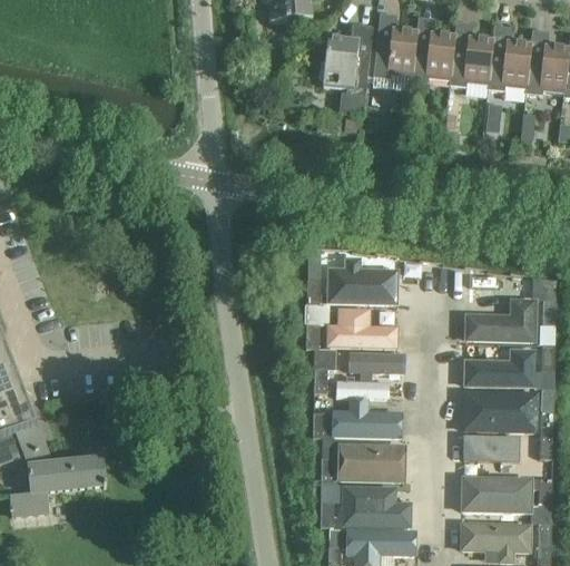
[(262,0),(262,1),(267,0),(269,20),(312,17),(310,0),(262,0)]
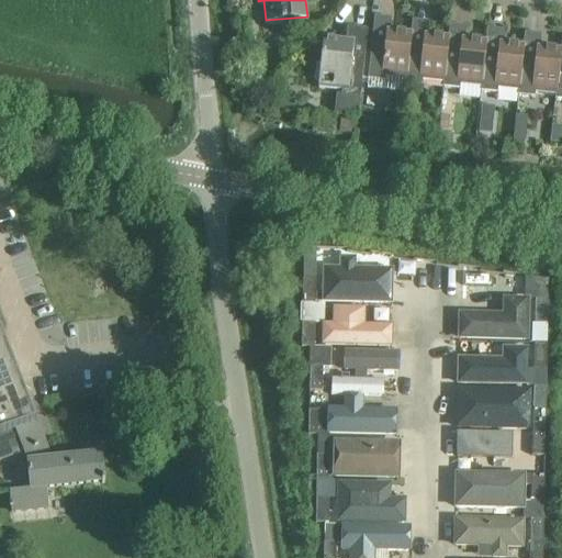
[(405,79),(413,17),(412,17),(411,29),(390,26),(391,14),(374,12),(368,76),(384,77),(385,73),(405,75),(405,79)]
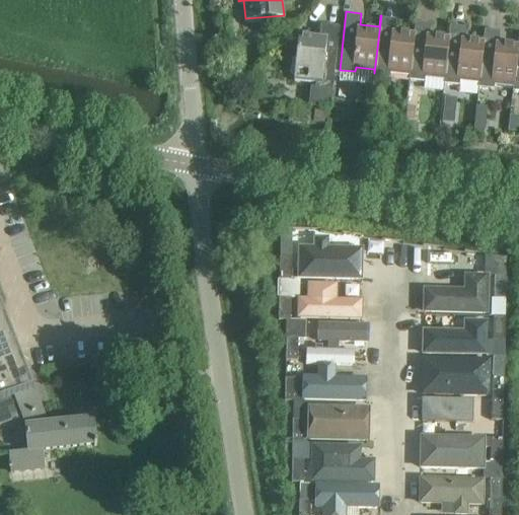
[(381,15),(374,73),(389,75),(390,71),(409,73),(409,77),(416,19),(415,19),(414,30),(394,28),(396,17),(381,15)]
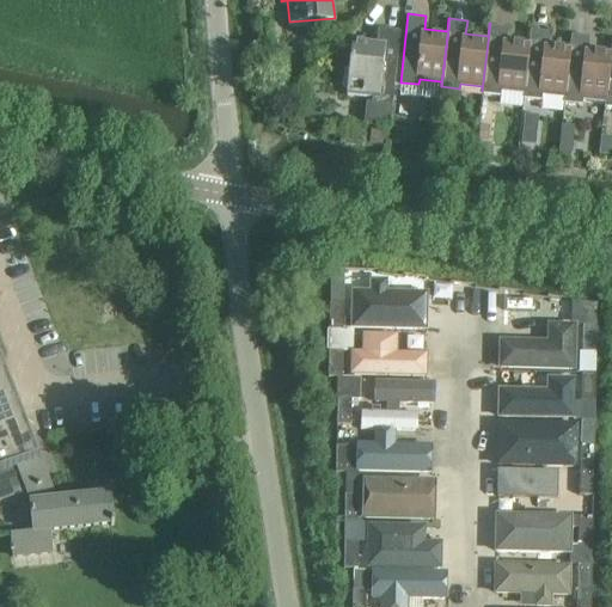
[(490,23),(482,91),(500,93),(501,89),(524,91),(522,96),(524,96),(531,26),(530,26),(528,41),(506,38),(508,24),(490,23)]
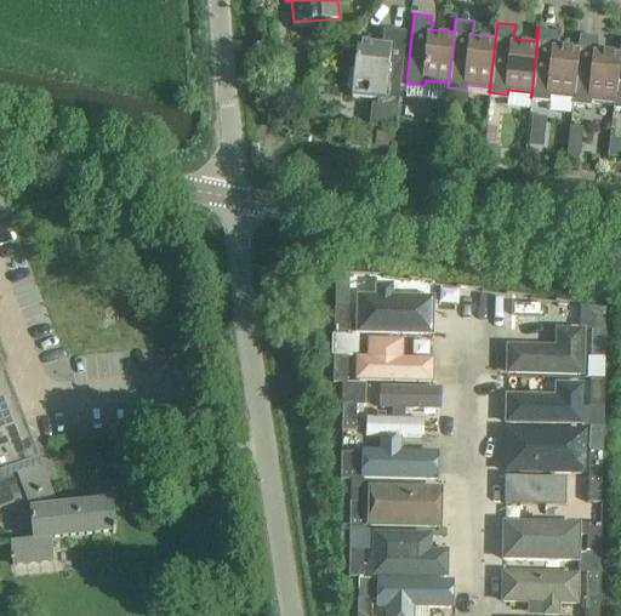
[(382,26),(381,40),(357,38),(354,64),(348,69),(346,85),(351,90),(351,93),(377,96),(376,101),(371,101),(369,124),(396,126),(398,104),(405,28),(382,26)]
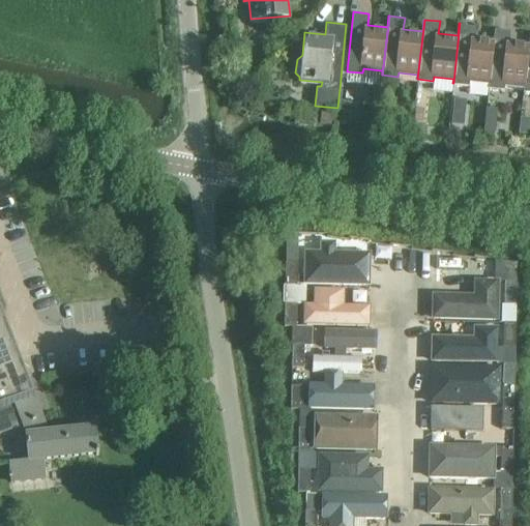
[(489,86),(495,27),(493,39),(474,37),(475,25),(460,23),(453,83),(468,84),(469,80),(489,82),(488,86),(489,86)]
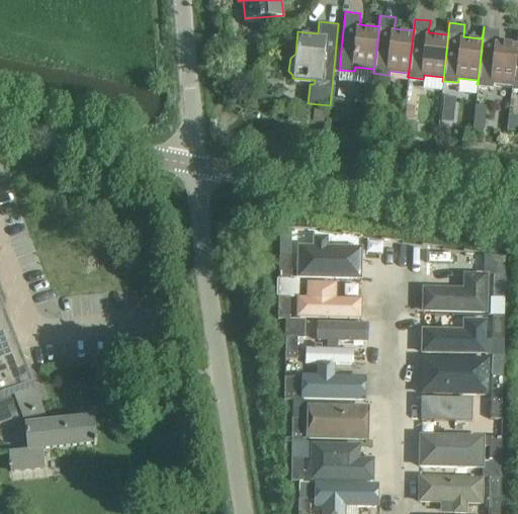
[(281,36),(271,26),(261,37),(272,47),(281,36)]
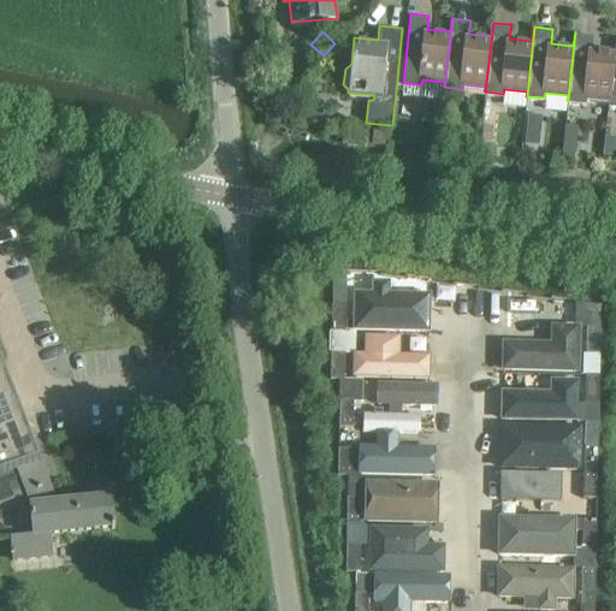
[(575,31),(568,100),(586,102),(586,98),(609,100),(608,105),(609,105),(615,40),(615,35),(615,36),(615,49),(592,47),(593,34),(575,31)]
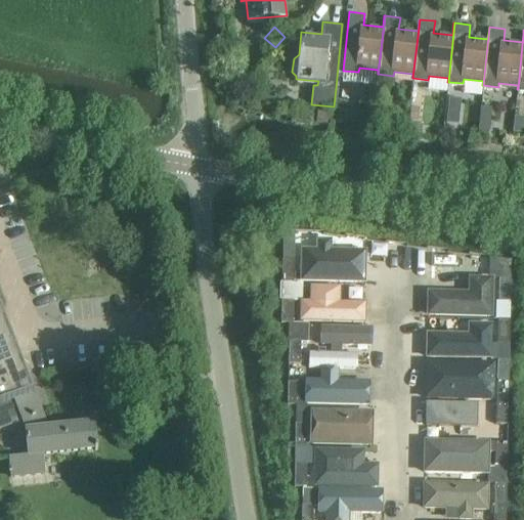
[(335,104),(333,119),(346,121),(347,106),(335,104)]
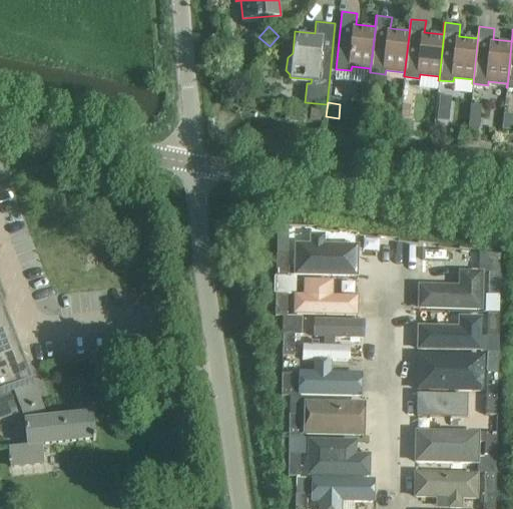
[(402,102),(400,115),(408,116),(410,103),(402,102)]
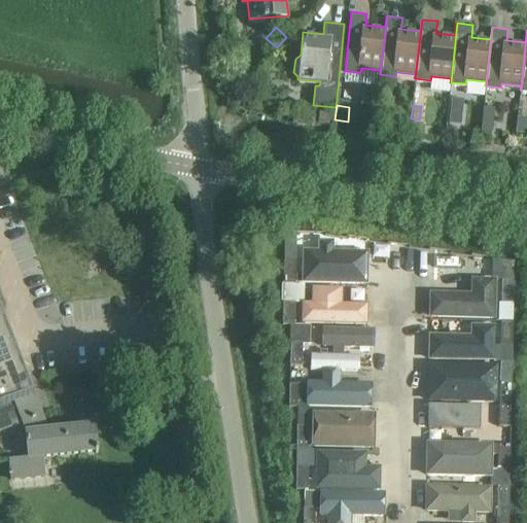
[(451,108),(450,121),(462,123),(463,109),(451,108)]
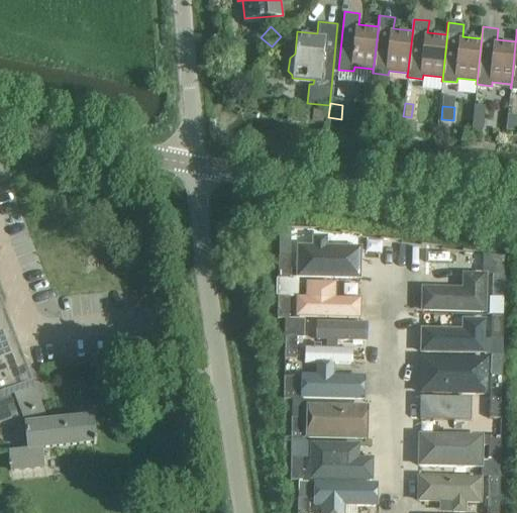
[(473,115),(472,127),(482,128),(483,116),(473,115)]
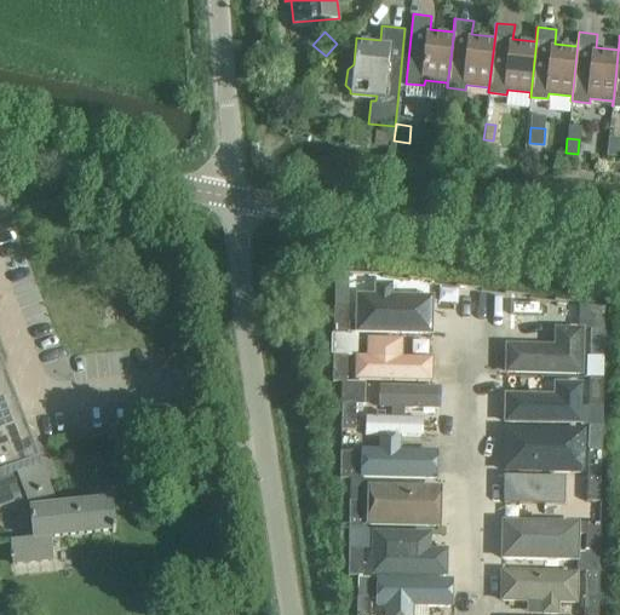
[(333,303),(333,329),(357,331),(357,328),(357,319),(348,319),(349,281),(349,269),(334,269),(334,281),(334,303),(333,303)]
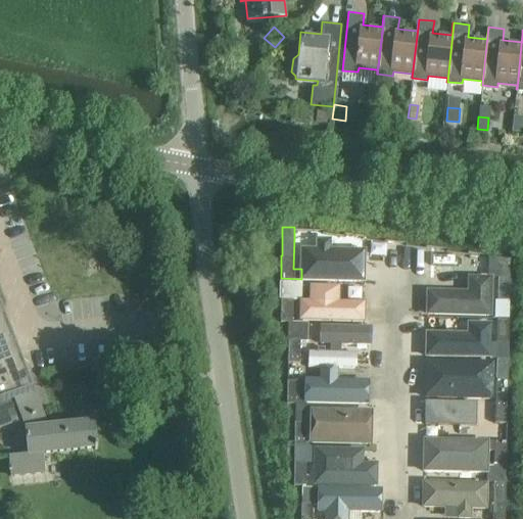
[(317,238),(317,247),(301,247),(301,269),(301,277),(359,279),(362,277),(364,274),(365,248),(329,248),(330,238),(317,237),(317,238)]
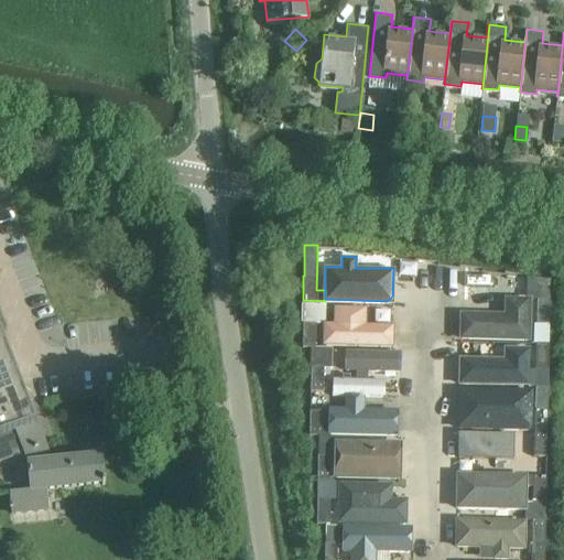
[(527,272),(527,287),(532,287),(532,297),(537,297),(550,297),(550,276),(527,272)]
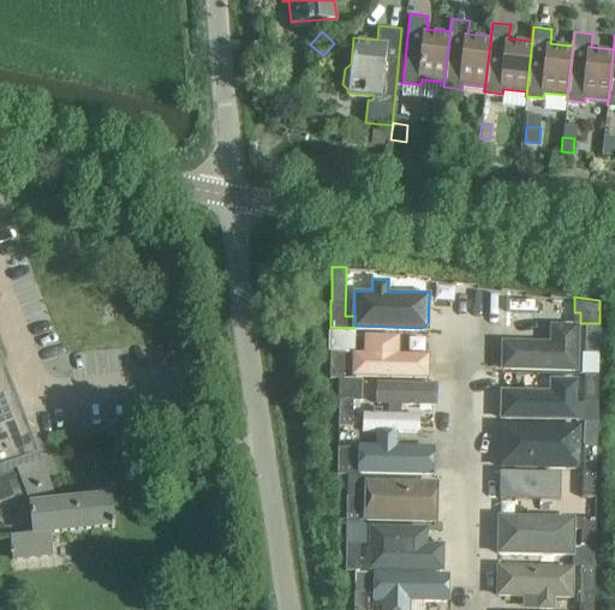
[(503,336),(502,365),(575,368),(577,322),(550,321),(549,338),(503,336)]
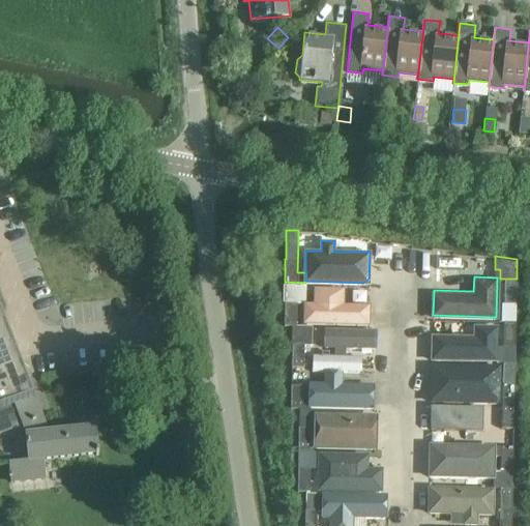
[(504,279),(504,301),(517,301),(517,279),(504,279)]
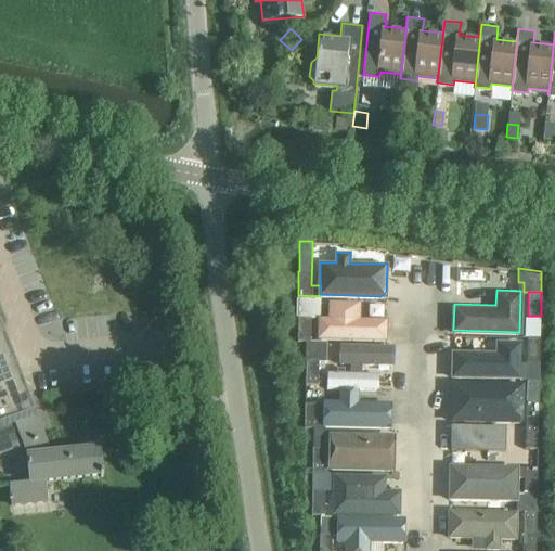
[(298,295),(298,315),(311,315),(320,315),(320,296),(298,295)]
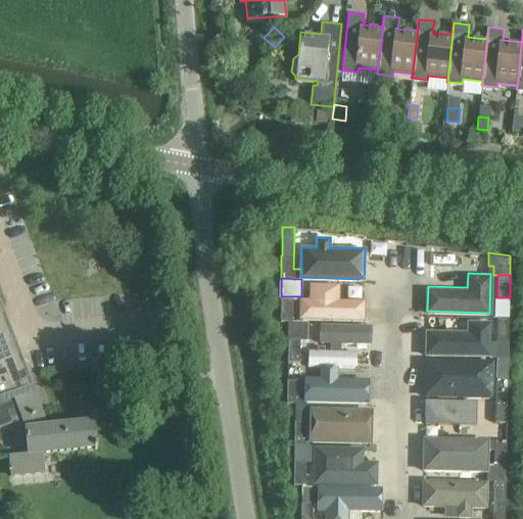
[(334,299),(334,284),(311,283),(311,298),(302,298),(300,298),(299,317),(363,319),(364,299),(339,299),(334,299)]
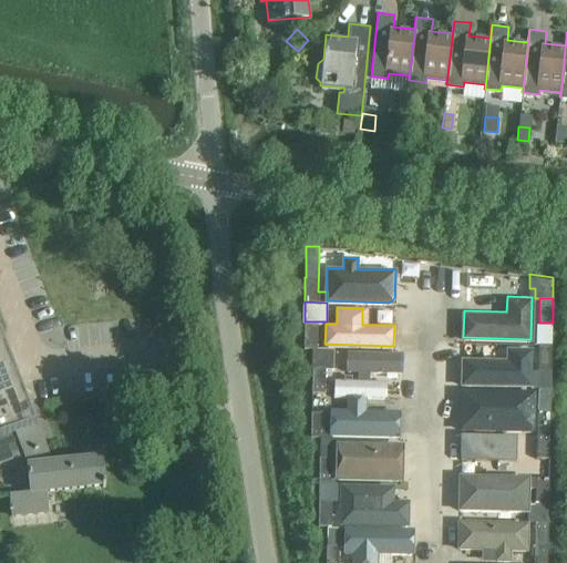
[(313,346),(317,346),(318,321),(305,321),(303,346),(313,346)]
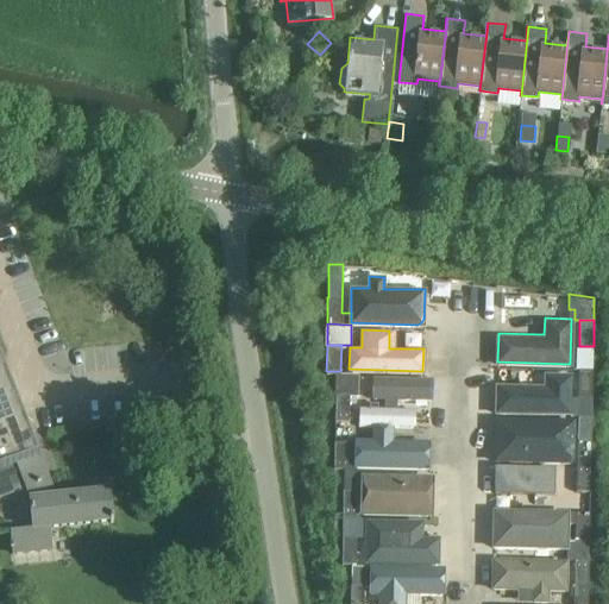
[(579,346),(578,367),(592,367),(594,346),(579,346)]
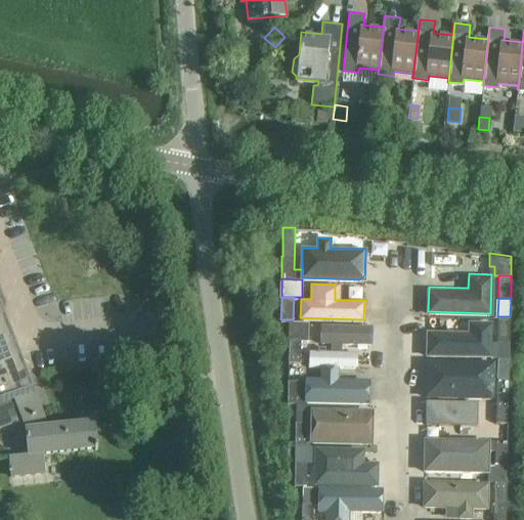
[(0,402),(1,402),(14,397),(29,391),(33,390),(0,304),(0,402)]
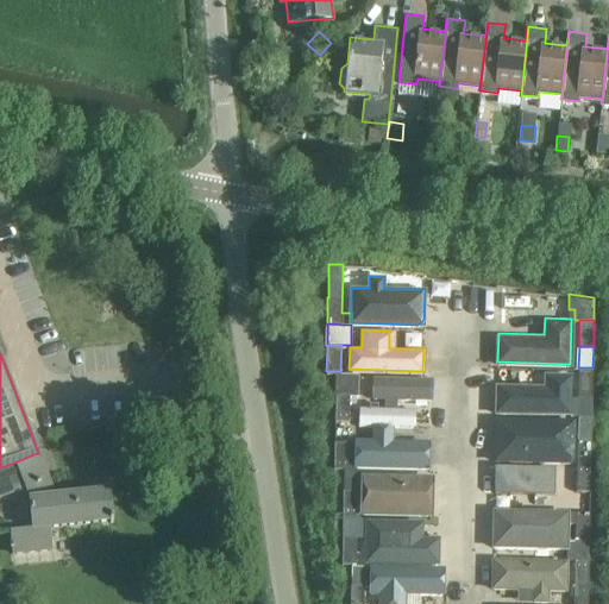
[(578,367),(578,394),(592,394),(592,367),(578,367)]
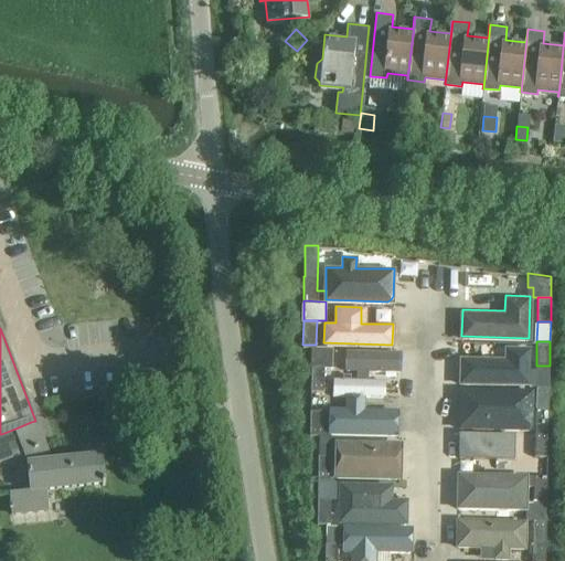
[(332,346),(316,345),(312,345),(311,364),(310,389),(323,389),(324,364),(332,364),(332,346)]
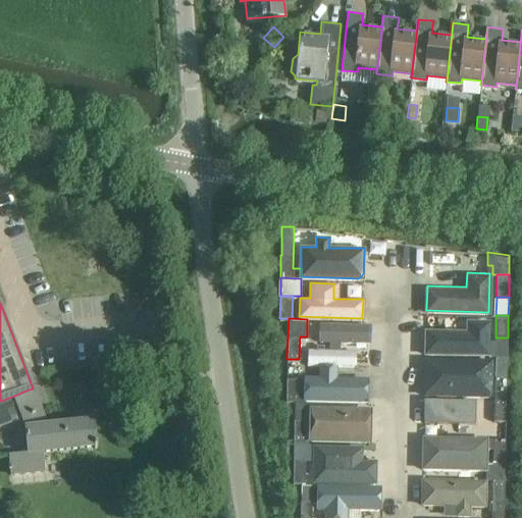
[(426,330),(425,355),(488,355),(489,356),(490,320),(468,320),(468,330),(426,330)]
